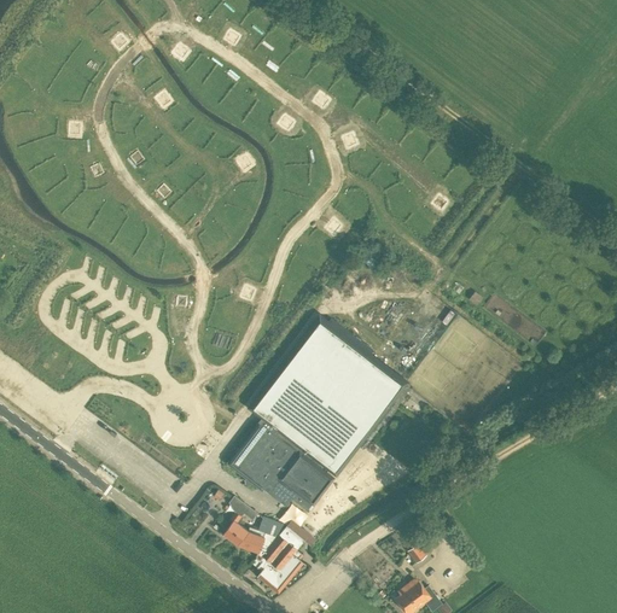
[(341,290),(335,296),(343,305),(349,298),(341,290)]
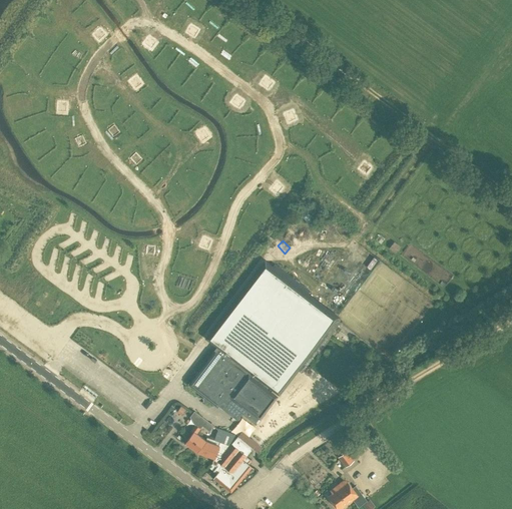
[(355,262),(362,256),(358,251),(352,257),(355,262)]
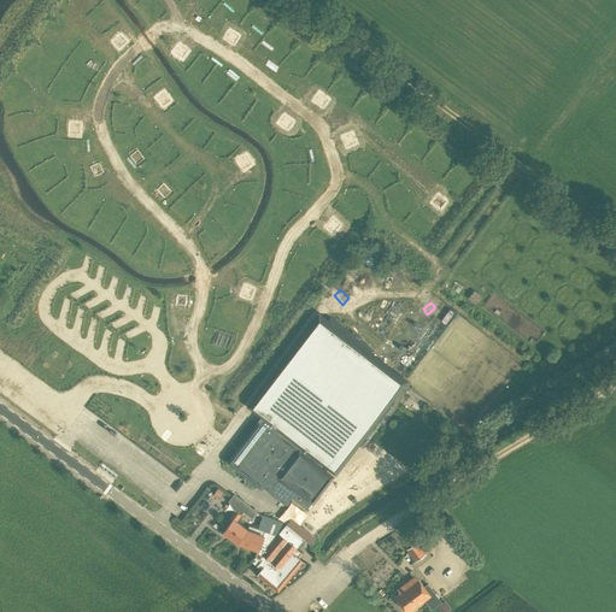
[(443,318),(449,309),(444,305),(438,315),(443,318)]
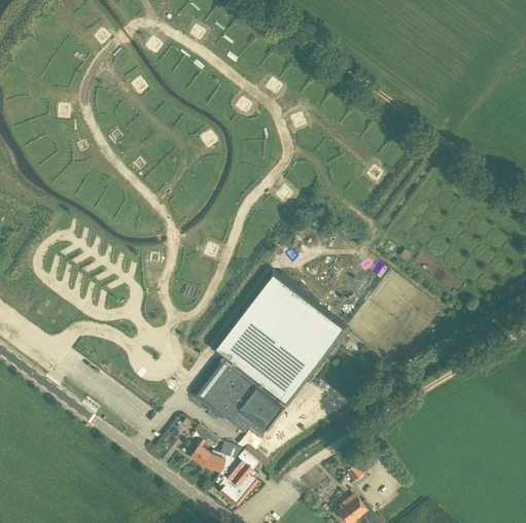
[(273,276),(215,350),(231,362),(225,369),(222,365),(197,398),(243,433),(247,427),(261,438),(281,411),(275,406),(280,399),(285,404),(308,375),(314,380),(326,364),(319,359),(342,329),(273,276)]
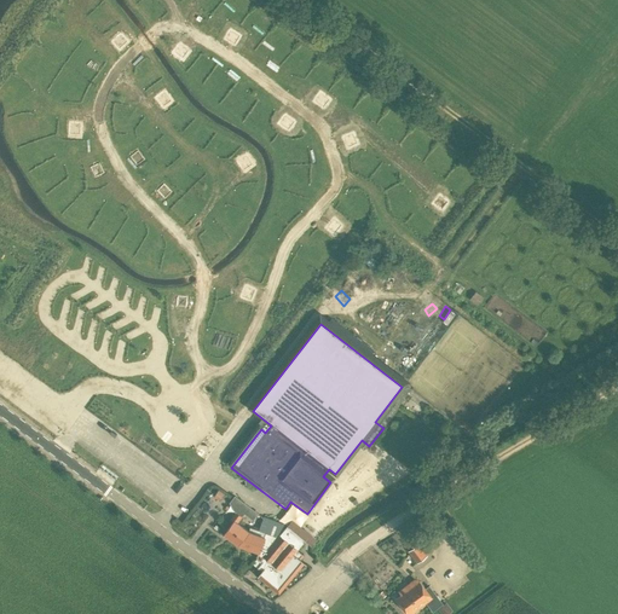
[(327,529),(399,488),(409,473),(390,459),(383,468),(361,452),(348,469),(350,469),(330,497),(334,503),(330,508),(334,514),(321,520),(321,521),(323,522),(327,529)]
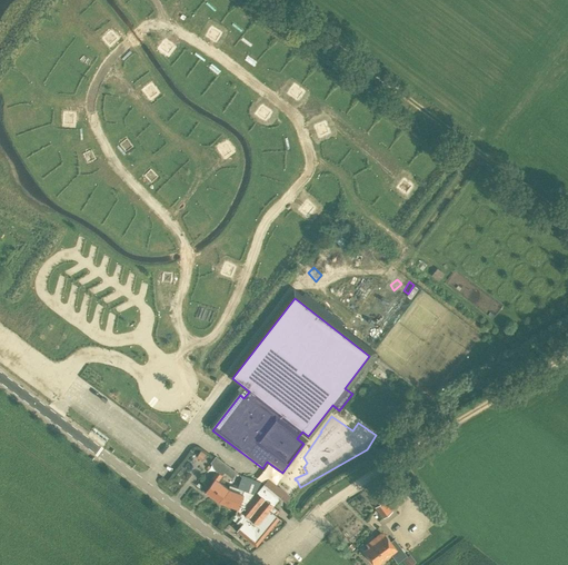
[(219,505),(227,493),(217,485),(221,479),(216,475),(211,482),(215,484),(206,495),(219,505)]
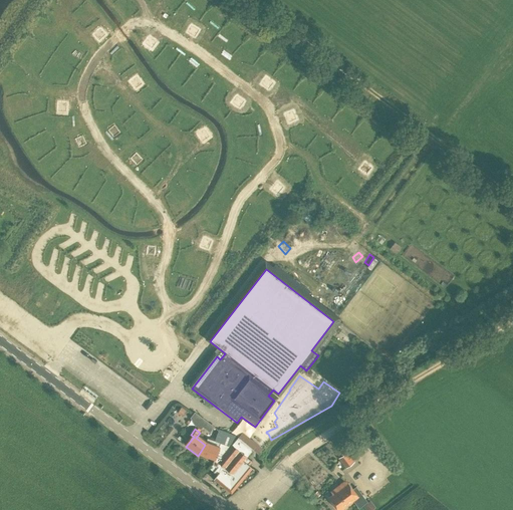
[(252,453),(237,441),(218,434),(213,448),(205,445),(198,456),(214,462),(212,468),(216,471),(213,475),(230,488),(250,464),(246,461),(252,453)]
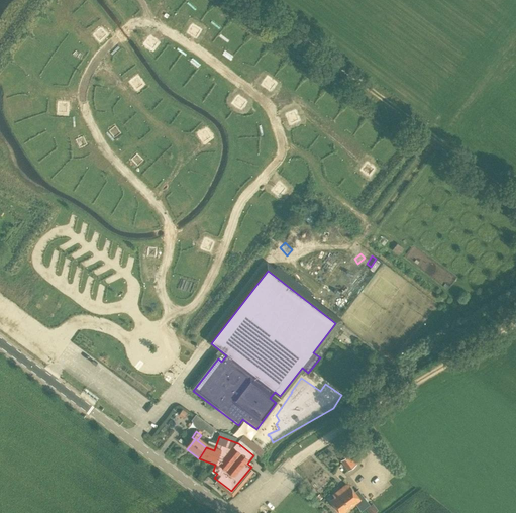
[(354,456),(363,451),(356,441),(347,447),(354,456)]
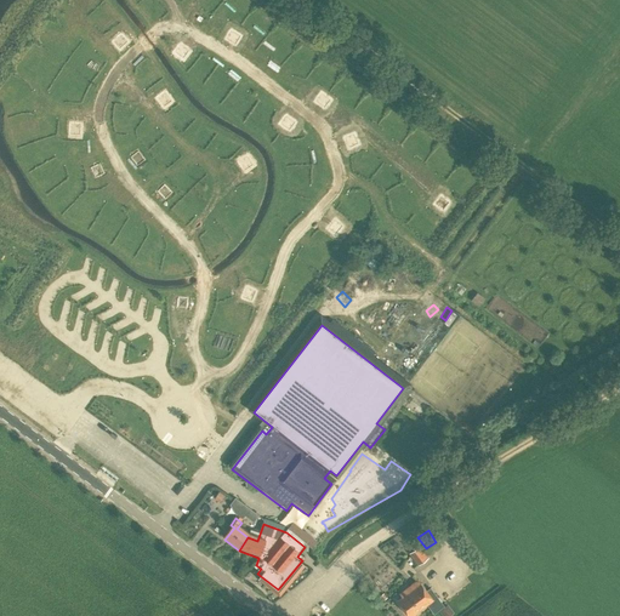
[(417,569),(427,562),(419,551),(409,558),(417,569)]
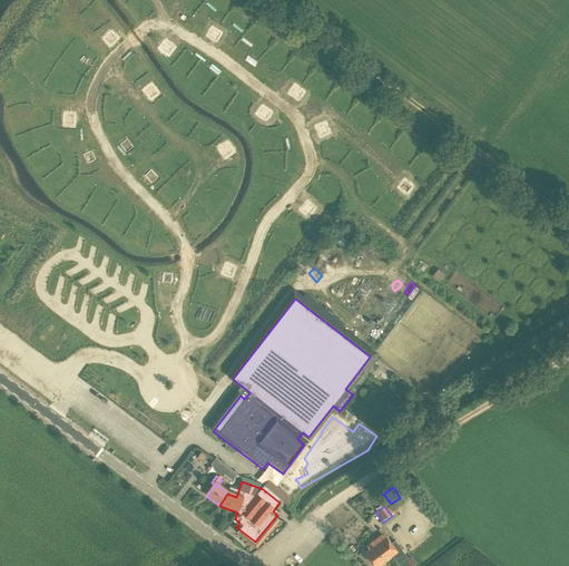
[(385,539),(382,536),(366,549),(369,553),(364,556),(371,565),(382,565),(398,555),(385,539)]
